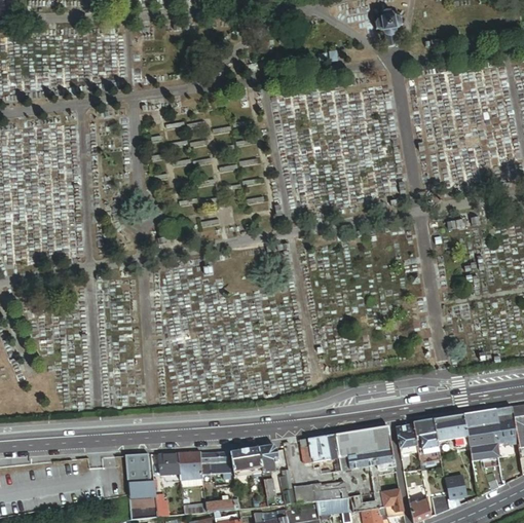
[(382,33),(384,46),(395,44),(393,31),(394,28),(395,28),(397,27),(399,25),(399,24),(400,23),(400,20),(400,19),(398,15),(396,14),(394,14),(391,14),(390,11),(389,10),(388,9),(386,8),(383,8),(382,9),(380,10),(378,13),(378,15),(375,16),(374,19),(372,21),(372,24),(373,27),(374,28),(376,29),(378,30),(379,30),(382,33)]
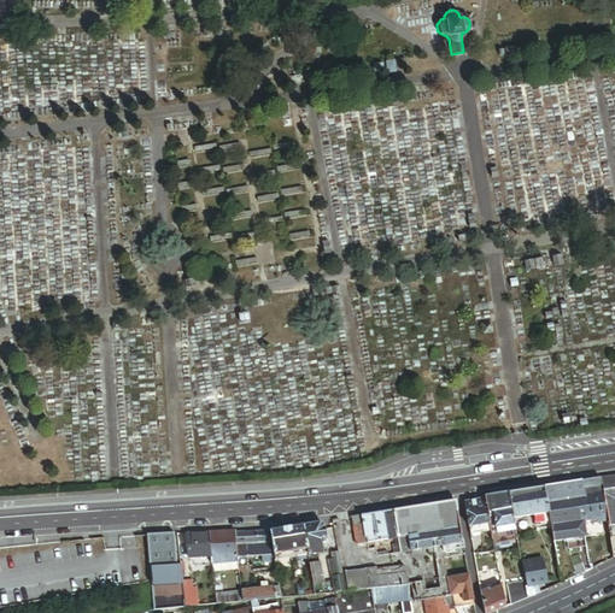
[(614,472),(598,476),(601,491),(614,489),(614,472)]
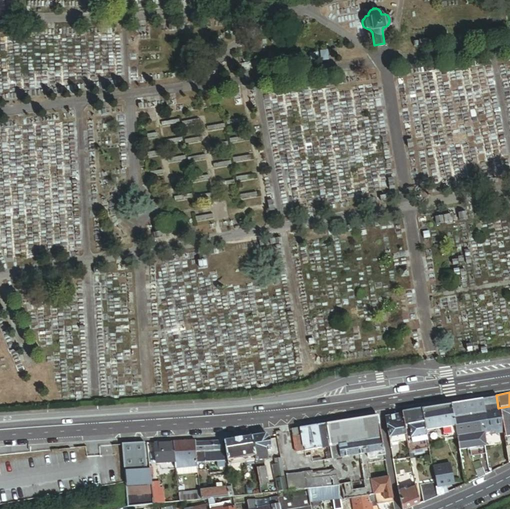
[(498,408),(496,395),(479,398),(482,416),(476,417),(479,431),(482,431),(501,427),(498,408)]
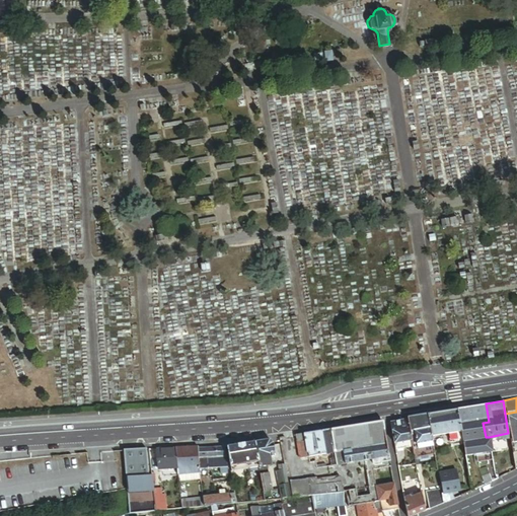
[(486,403),(457,408),(459,421),(467,420),(468,425),(483,423),(489,422),(486,403)]
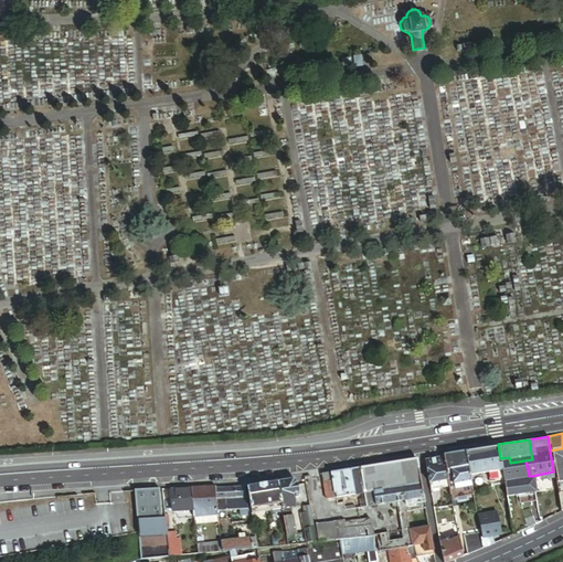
[(500,458),(498,444),(465,449),(467,465),(469,474),(501,468),(500,458)]
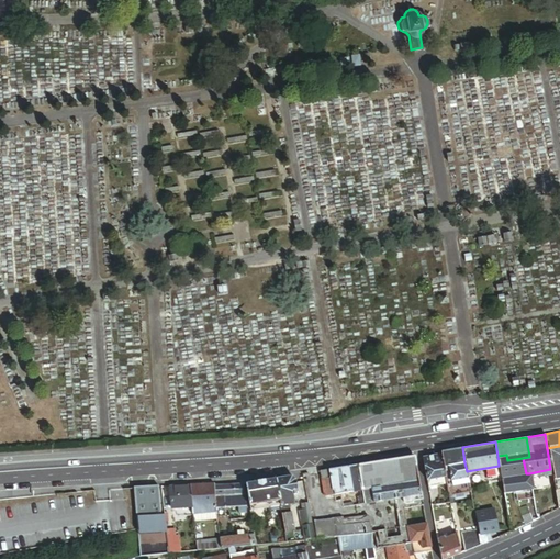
[(550,469),(552,477),(559,476),(559,446),(547,448),(550,469)]
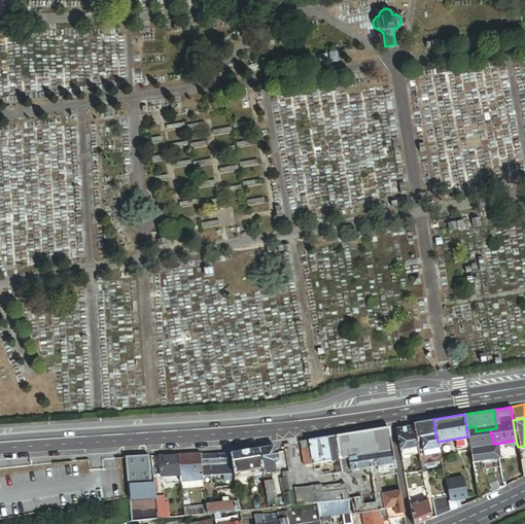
[(435,433),(433,419),(422,421),(425,434),(435,433)]
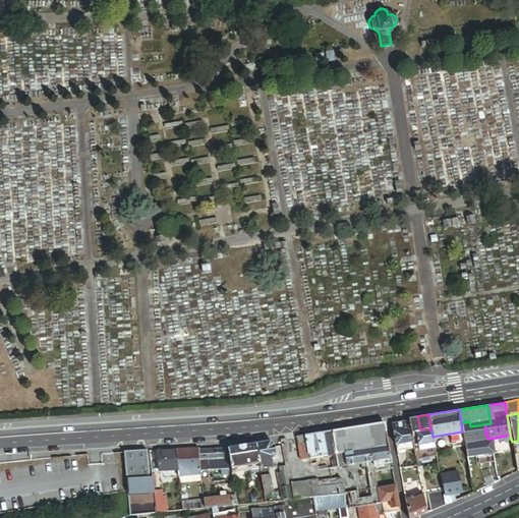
[(417,416),(408,417),(409,419),(411,432),(415,430),(420,429),(417,416)]
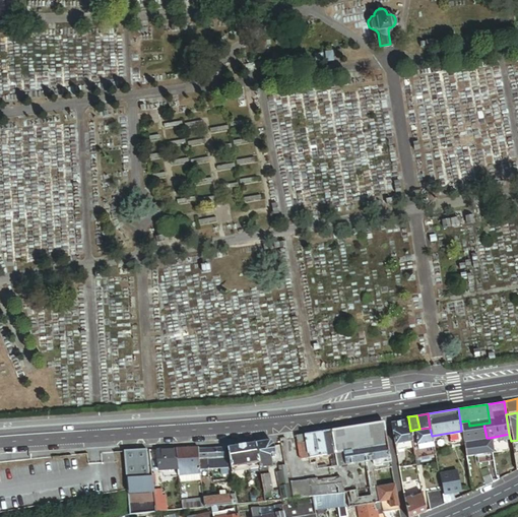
[(394,443),(411,439),(410,431),(408,418),(390,422),(394,443)]
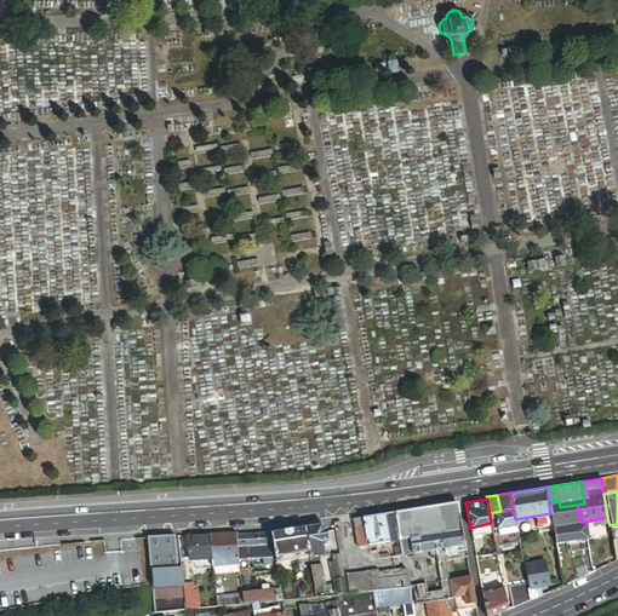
[(457,500),(429,505),(431,523),(422,525),(423,534),(462,527),(457,500)]
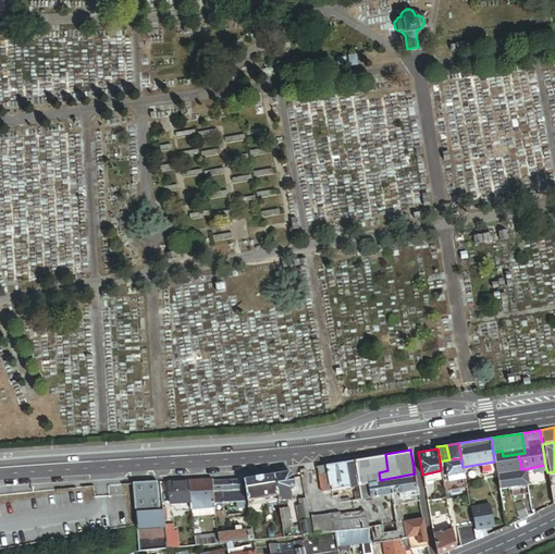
[(494,462),(496,474),(521,469),(518,454),(503,456),(502,451),(493,452),(494,462)]
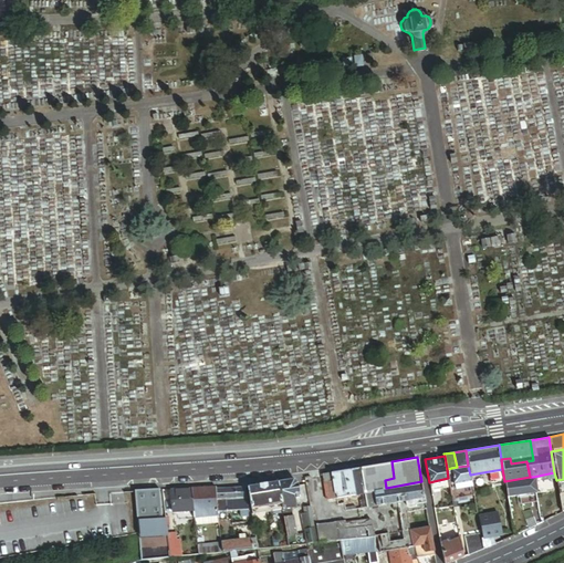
[(392,461),(361,467),(365,491),(374,490),(386,488),(385,480),(394,478),(392,461)]
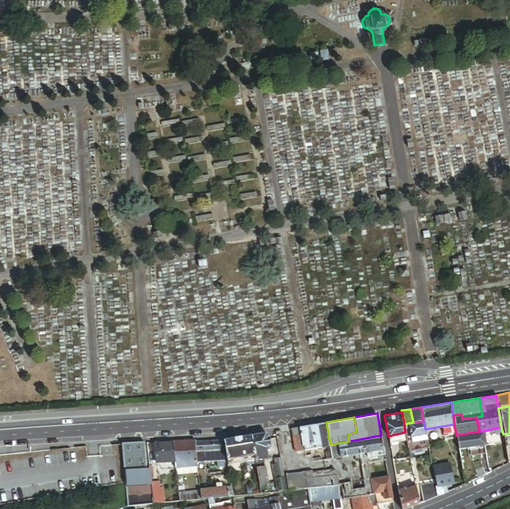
[(411,436),(426,434),(425,429),(423,421),(413,422),(408,423),(409,432),(410,437),(411,436)]
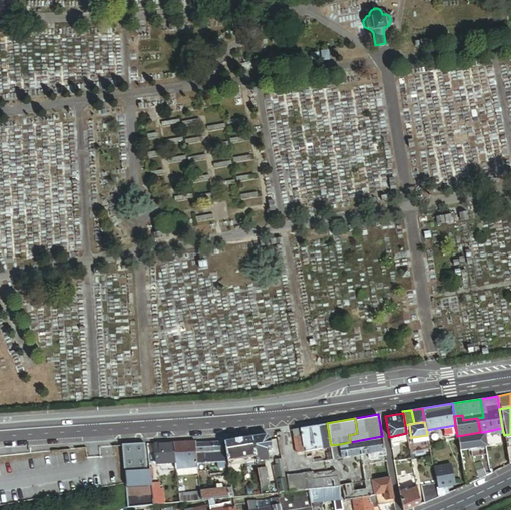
[(327,423),(300,428),(303,444),(304,444),(305,450),(331,445),(327,423)]
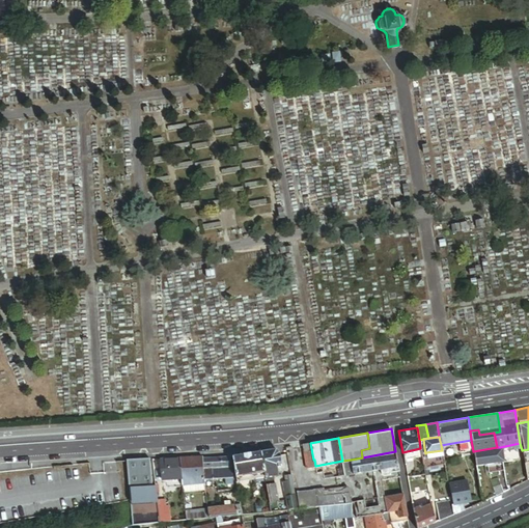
[(310,443),(302,444),(306,467),(315,466),(314,460),(313,460),(310,443)]
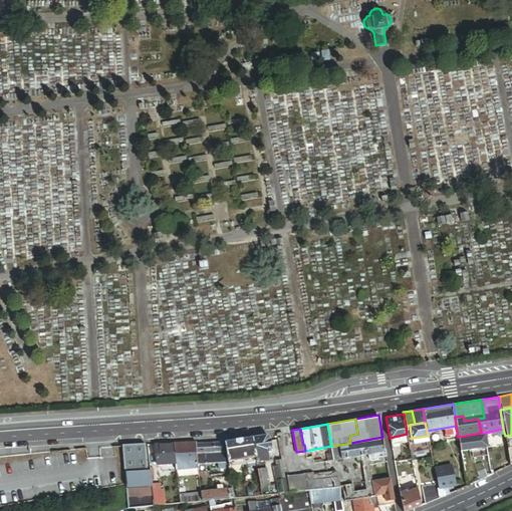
[(255,456),(256,462),(268,460),(266,452),(272,451),(269,437),(267,433),(252,436),(255,456)]
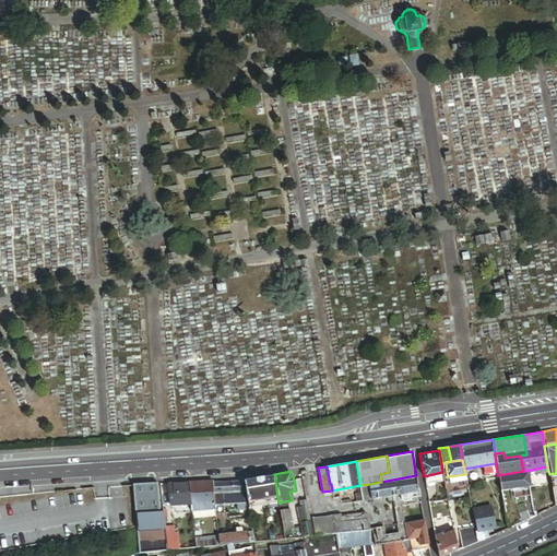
[(523,471),(498,475),(500,488),(529,484),(526,471),(523,471)]
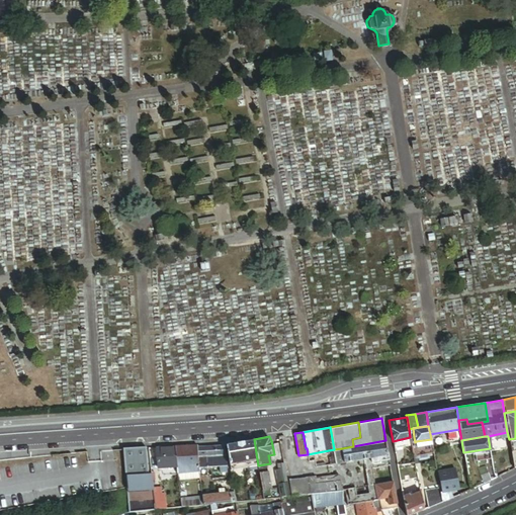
[(410,437),(393,441),(394,447),(411,443),(410,437)]
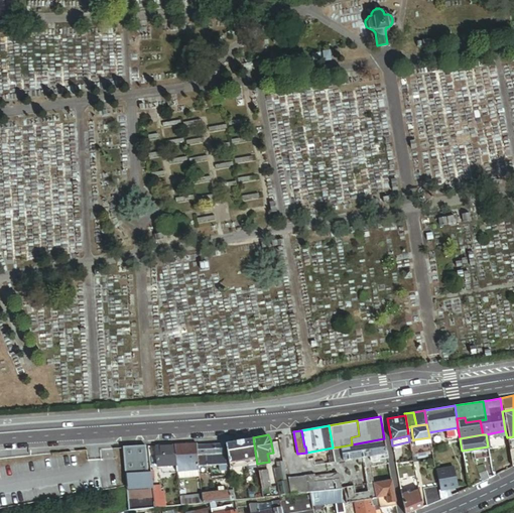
[(228,462),(256,458),(253,437),(226,441),(228,462)]
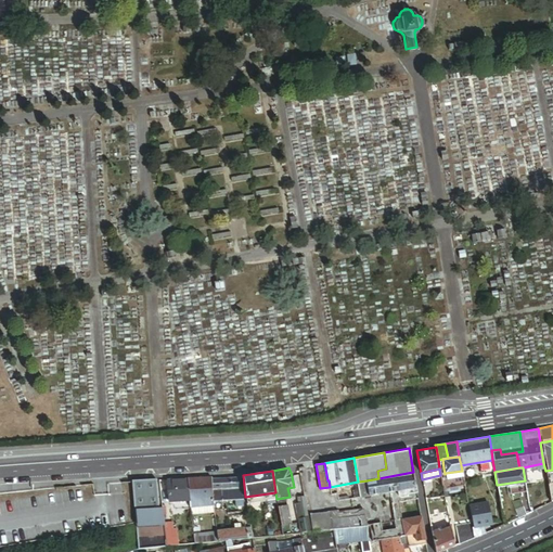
[(415,486),(413,472),(378,478),(367,480),(369,493),(383,491),(388,490),(395,489),(415,486)]
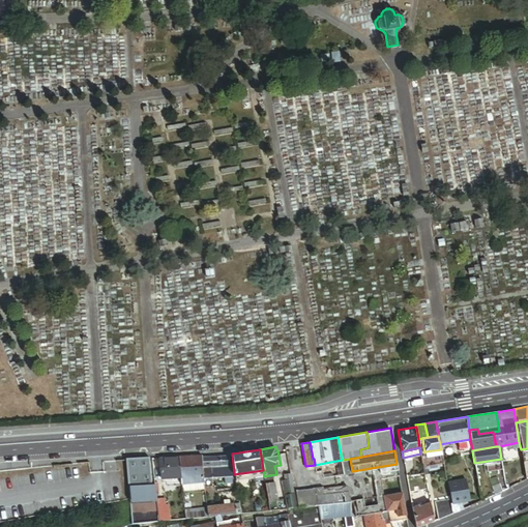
[(220,466),(220,454),(201,455),(203,477),(210,477),(210,466),(220,466)]
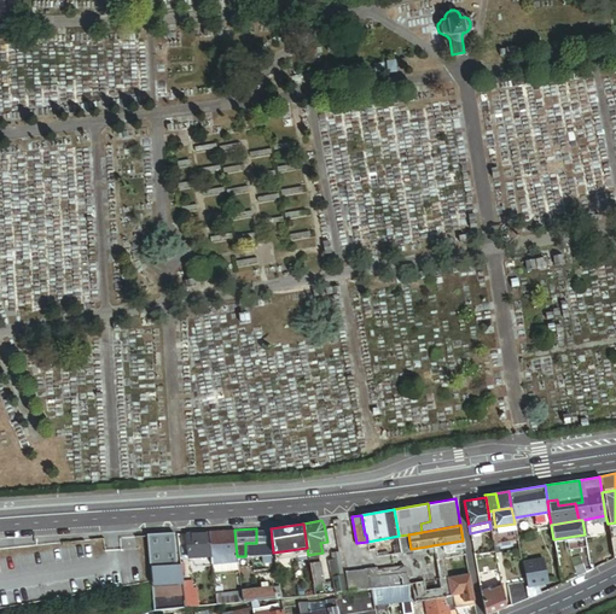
[(271,554),(267,528),(256,528),(256,543),(245,543),(245,556),(265,555),(271,554)]
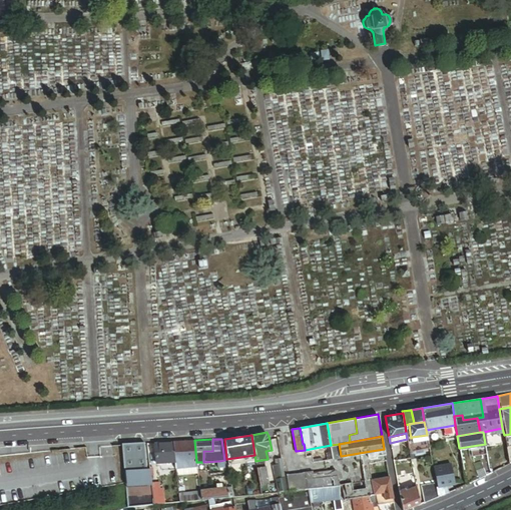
[(196,462),(194,440),(173,441),(175,460),(175,468),(196,466),(196,462)]
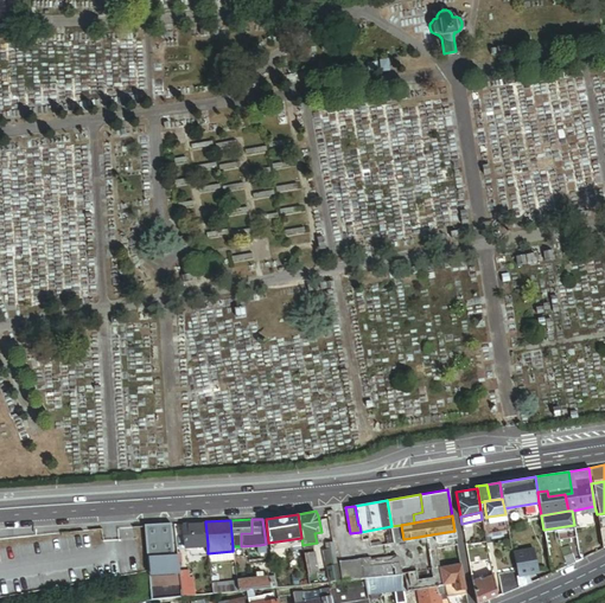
[(208,544),(205,521),(180,523),(183,546),(207,544),(208,544)]
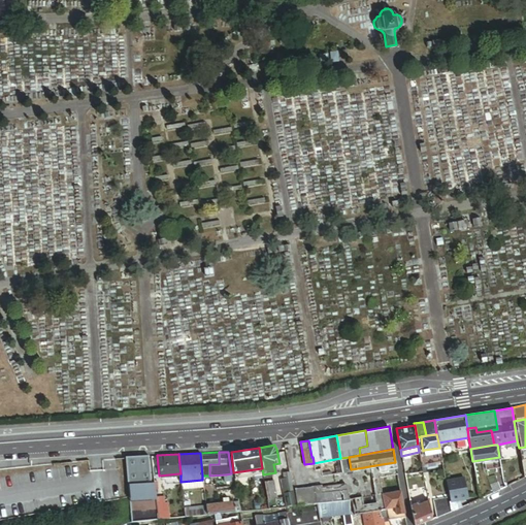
[(151,483),(148,455),(126,456),(130,495),(137,494),(136,485),(151,483)]
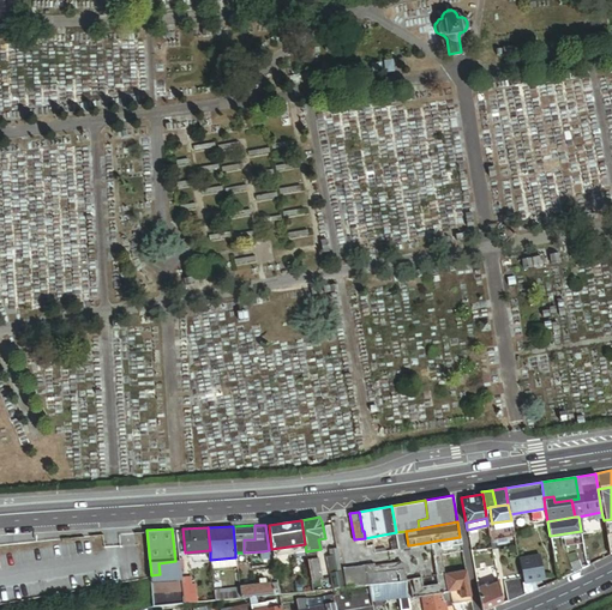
[(408,545),(406,531),(396,532),(399,548),(408,545)]
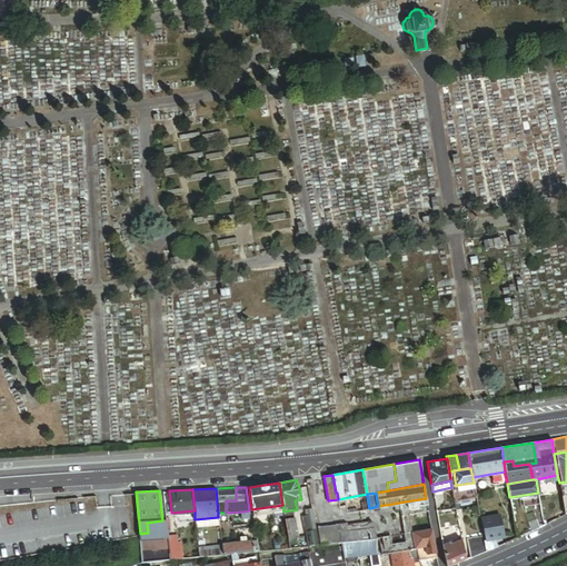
[(428,509),(426,498),(405,502),(407,508),(407,513),(428,509)]
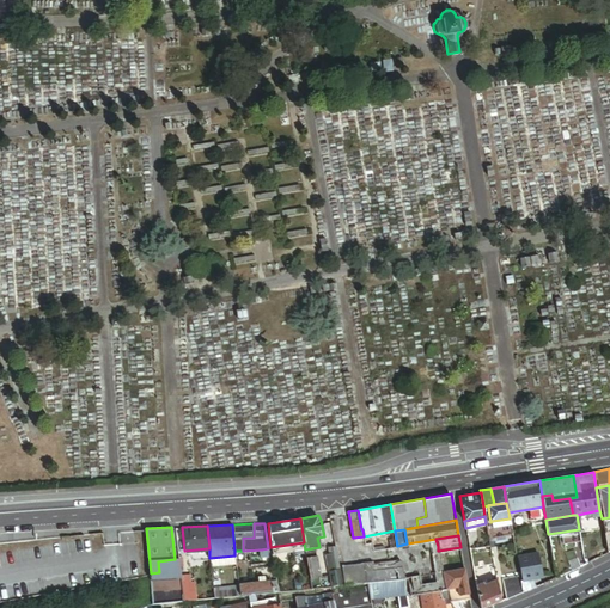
[(334,545),(327,546),(328,553),(324,553),(330,585),(341,584),(334,545)]
